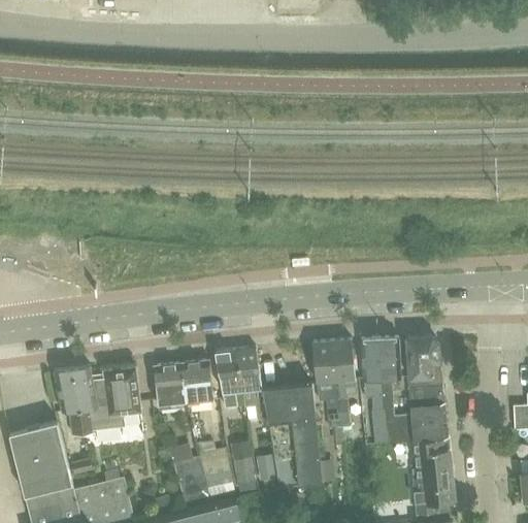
[(385,424),(386,433),(387,446),(413,444),(409,421),(409,417),(393,418),(391,380),(399,379),(397,337),(381,338),(383,402),(384,412),(385,424)]
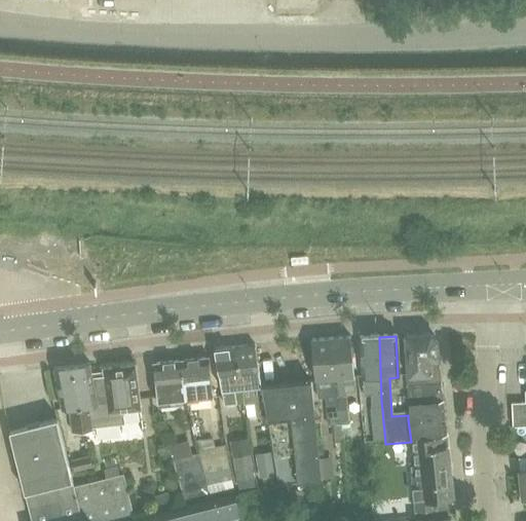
[(382,410),(381,401),(379,337),(360,338),(362,379),(364,379),(364,398),(372,398),(372,411),(382,410)]
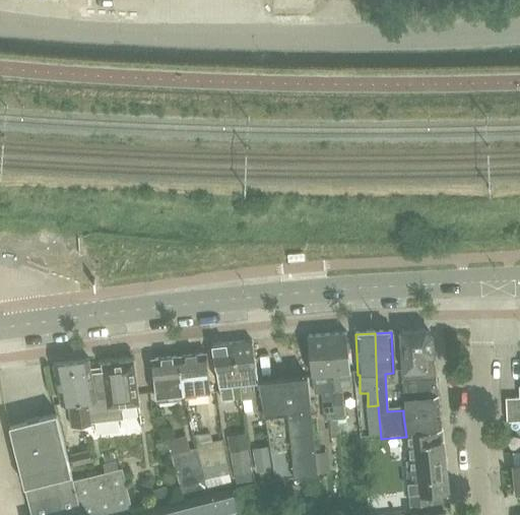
[(408,437),(441,434),(438,398),(436,377),(433,338),(425,333),(400,334),(403,375),(404,401),(405,414),(407,437),(408,437)]
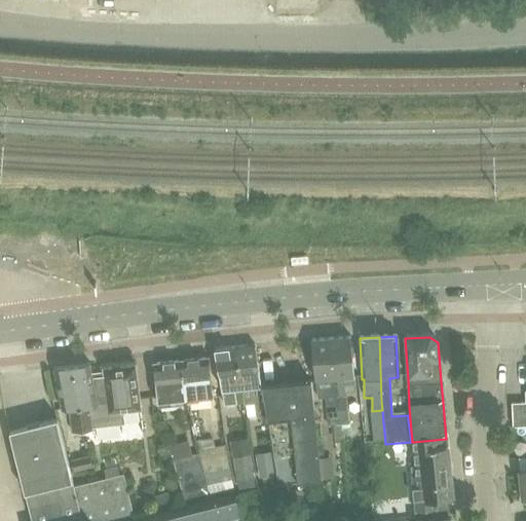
[(346,430),(345,411),(343,379),(352,378),(349,339),(331,340),(334,380),(332,380),(335,415),(338,414),(339,430),(346,430)]
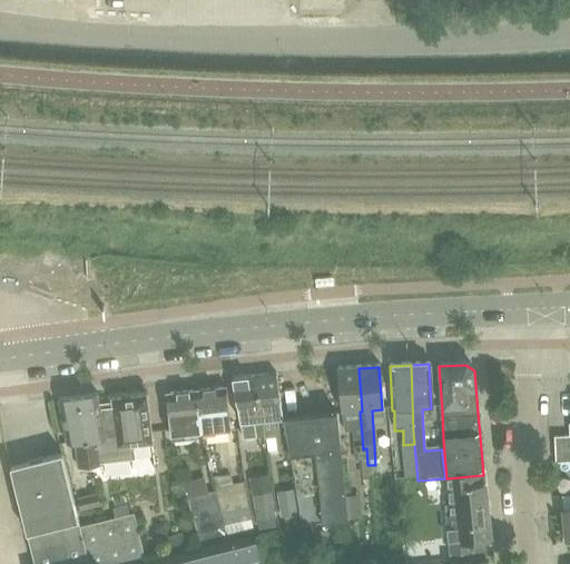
[(354,449),(363,449),(360,412),(362,412),(359,368),(337,369),(341,414),(352,413),(354,446),(354,449)]
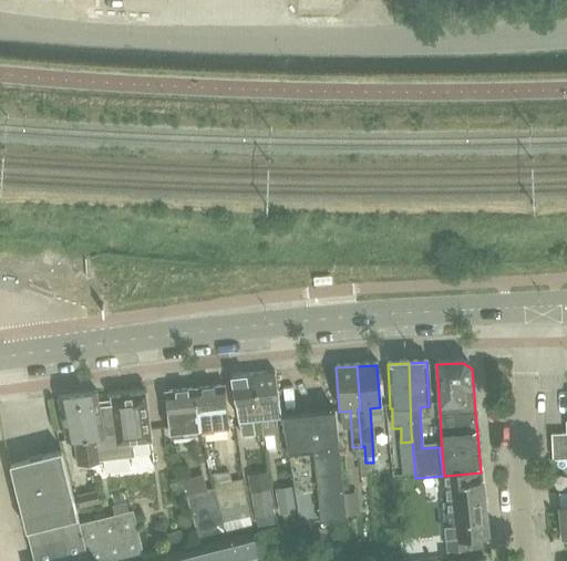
[(282,435),(280,417),(274,374),(254,376),(260,421),(267,419),(269,437),(282,435)]
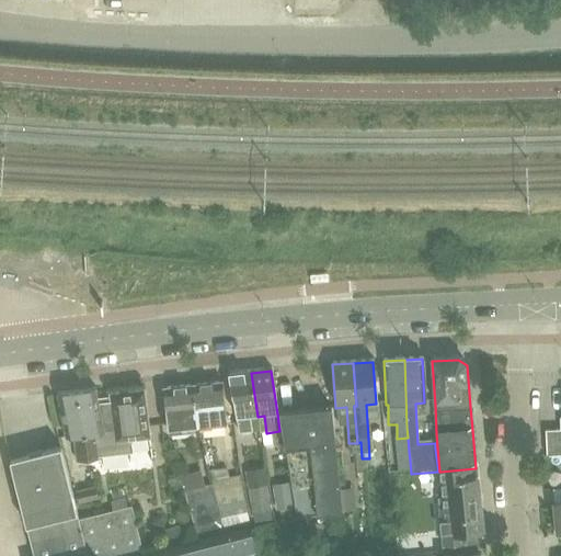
[(251,373),(230,376),(238,437),(252,435),(250,418),(258,417),(251,373)]
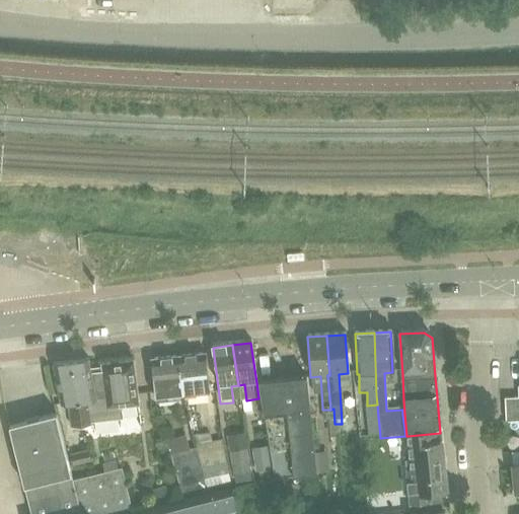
[(178,358),(182,396),(210,393),(206,355),(178,358)]
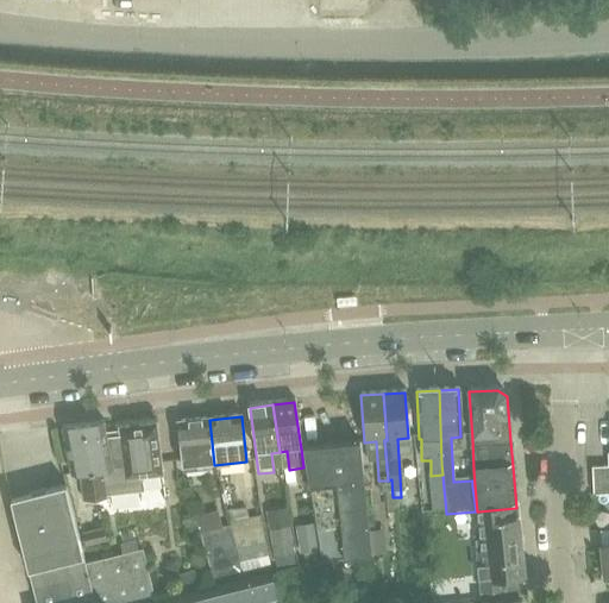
[(182,470),(214,465),(209,420),(177,425),(182,470)]
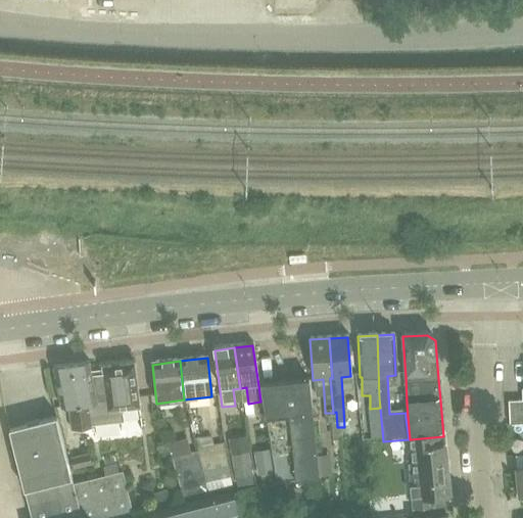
[(89,365),(72,367),(83,431),(93,430),(93,427),(123,424),(122,413),(140,411),(134,367),(103,371),(104,377),(92,378),(89,365)]
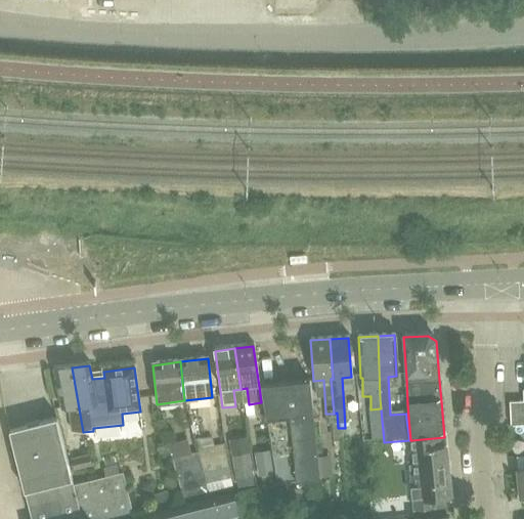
[(73,434),(83,432),(72,368),(54,370),(60,409),(69,408),(73,434)]
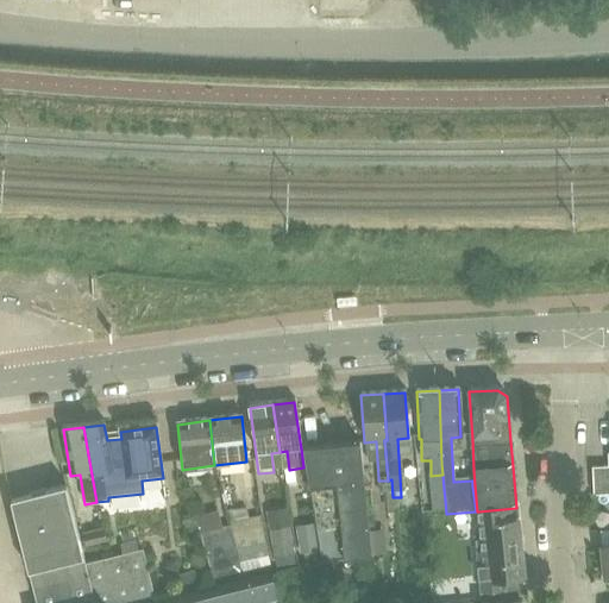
[(368,557),(358,444),(331,446),(343,561),(368,559),(368,557)]
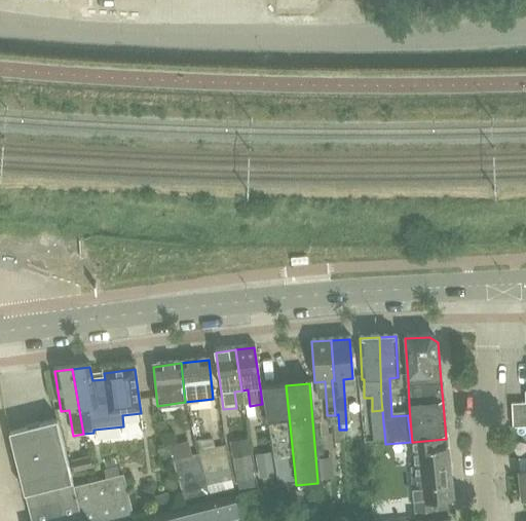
[(274,488),(296,485),(286,385),(260,387),(274,488)]
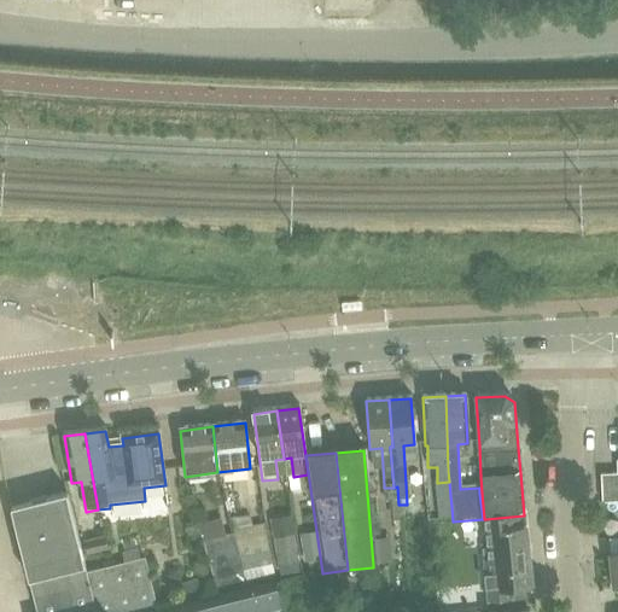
[(617,476),(599,477),(600,506),(617,505),(617,476)]
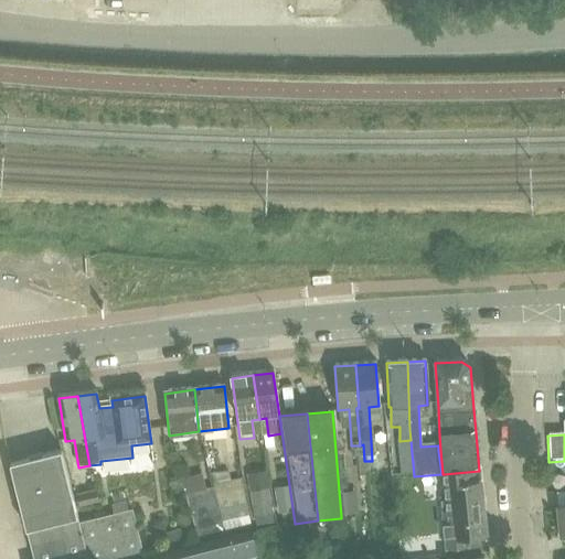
[(135,514),(114,519),(82,527),(80,519),(62,453),(11,466),(29,533),(35,558),(146,558),(135,514)]
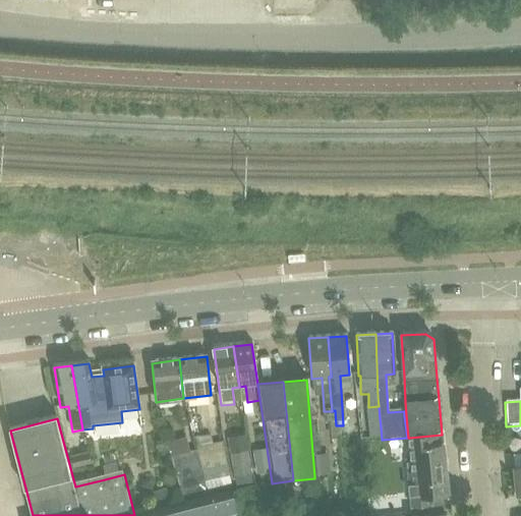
[(369,441),(382,440),(381,427),(368,428),(369,441)]
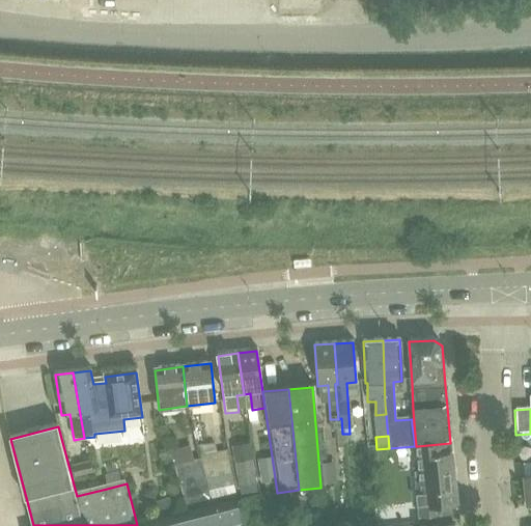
[(415,474),(418,499),(399,501),(402,525),(420,525),(419,519),(440,518),(441,523),(457,522),(450,443),(417,446),(420,474),(415,474)]
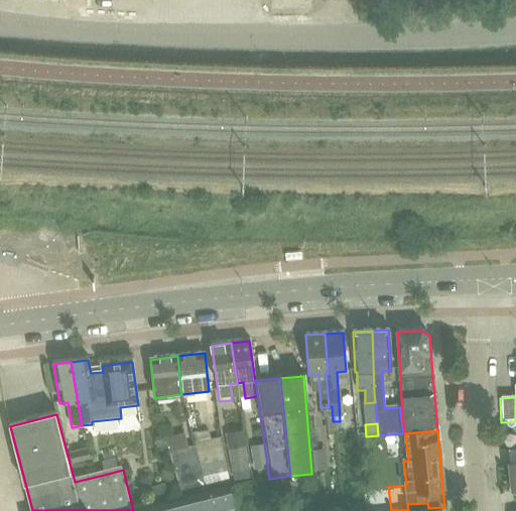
[(245,433),(227,435),(233,476),(250,474),(247,449),(245,433)]
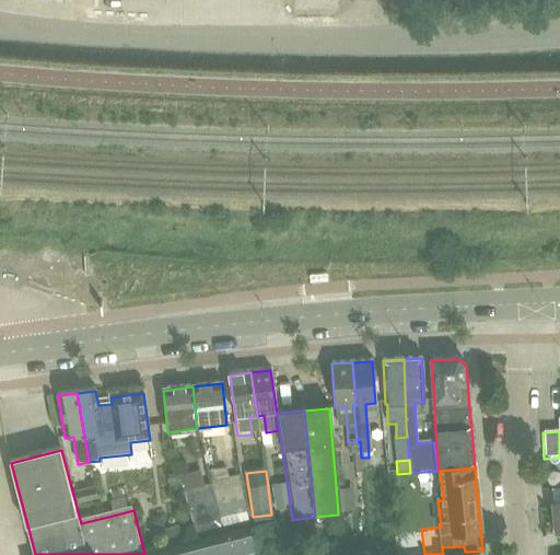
[(225,534),(222,523),(211,486),(185,494),(198,542),(225,534)]
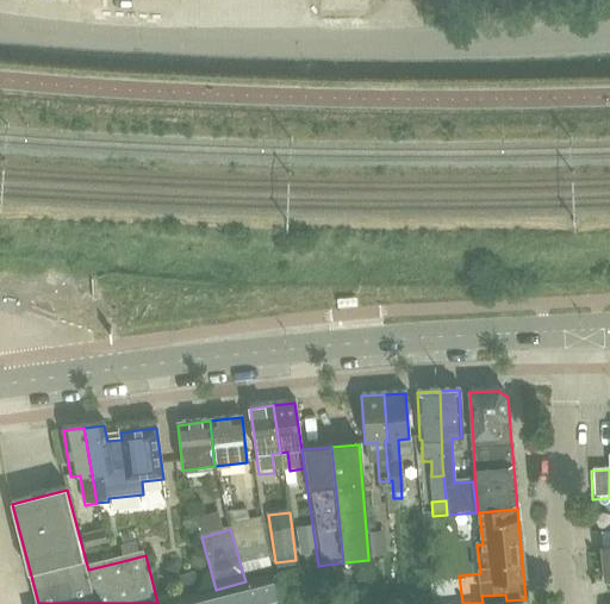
[(83,537),(86,550),(107,545),(105,533),(83,537)]
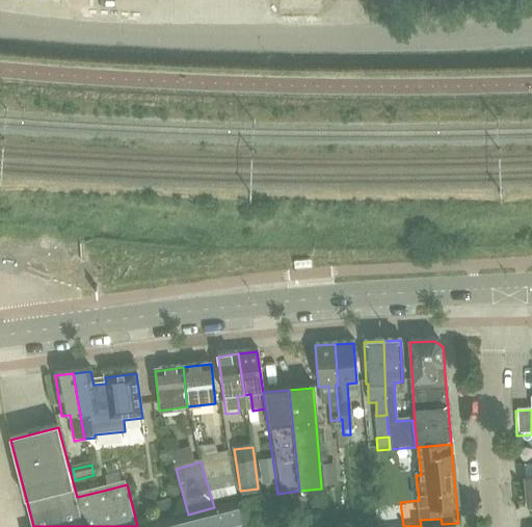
[(313,495),(314,515),(326,514),(325,494),(313,495)]
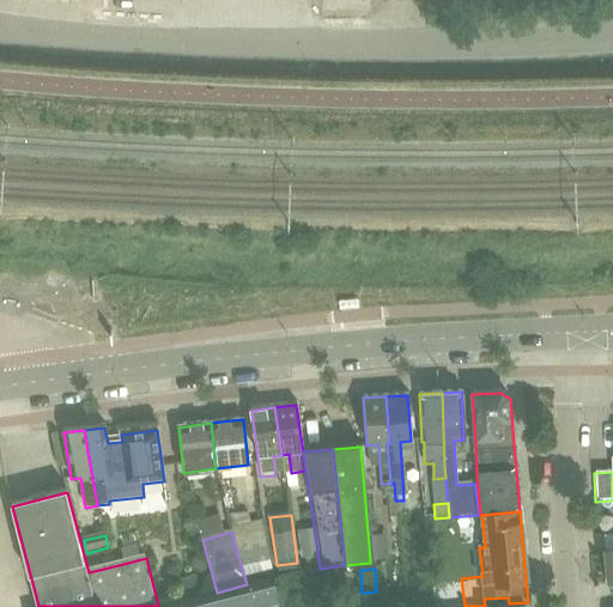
[(316,606),(310,583),(279,592),(275,578),(169,606),(316,606)]
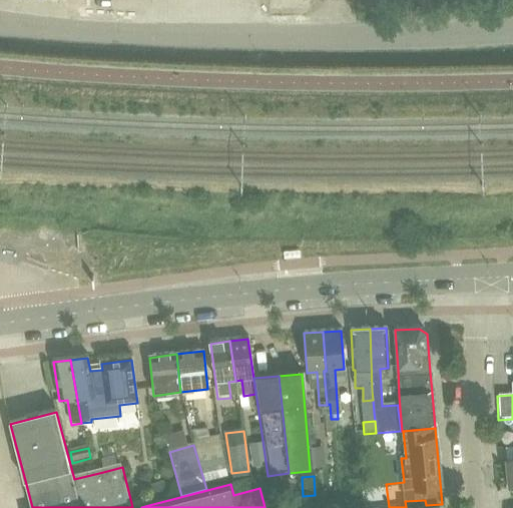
[(148,487),(151,501),(167,497),(164,484),(148,487)]
